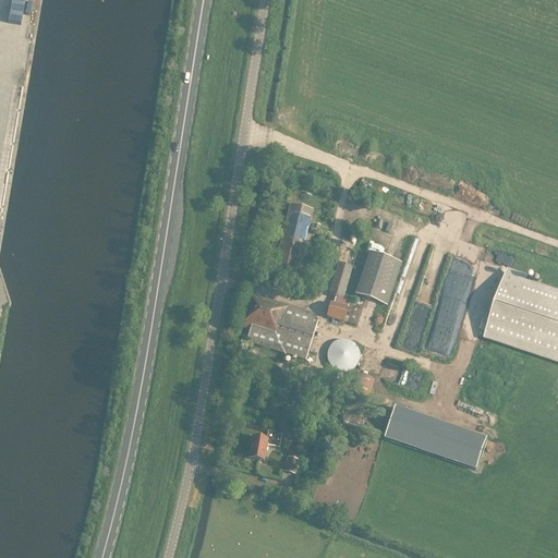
[(274,269),(295,275),(304,242),(312,209),(290,204),(274,269)]
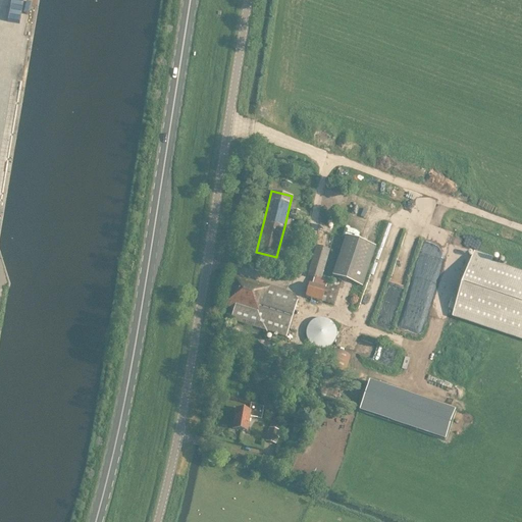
[(334,275),(362,284),(375,246),(347,236),(334,275)]
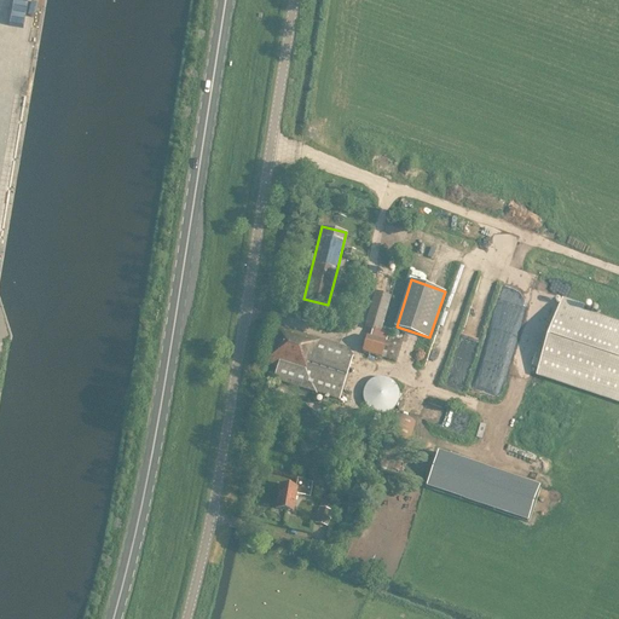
[(362,351),(395,360),(401,340),(387,335),(388,334),(381,331),(391,296),(375,290),(364,327),(374,329),(371,336),(366,335),(362,351)]
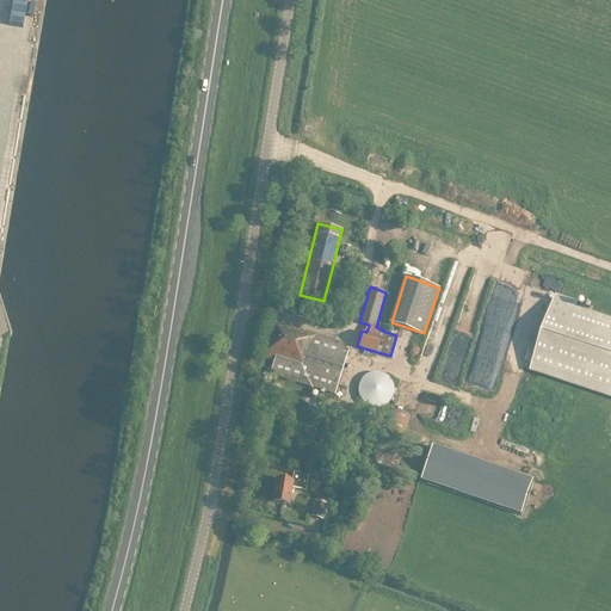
[(530,371),(610,397),(610,318),(575,307),(576,301),(556,294),(530,371)]
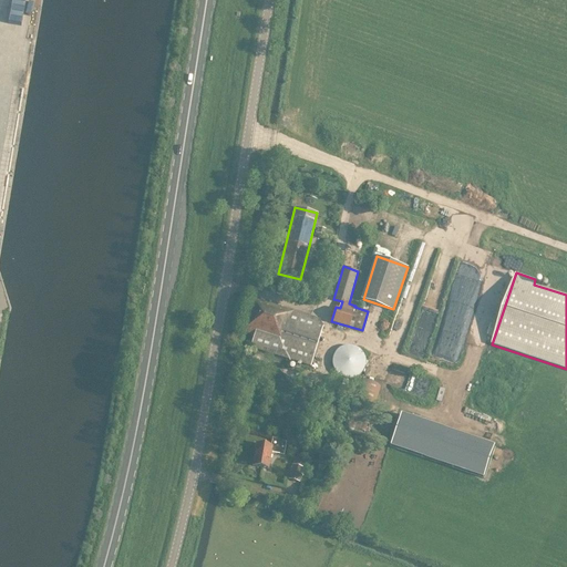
[(254,334),(250,347),(310,366),(323,320),(251,298),(241,330),(254,334)]
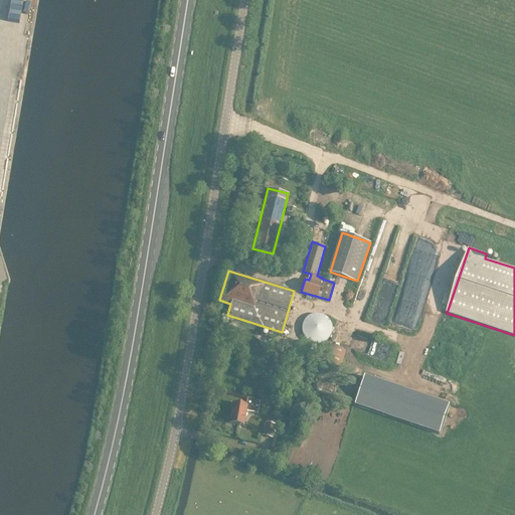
[(332,328),(332,324),(331,321),(329,318),(327,316),(324,313),(322,312),(319,311),(315,311),(313,311),(310,312),(306,314),(304,316),(302,319),(300,322),(299,325),(299,328),(299,331),(300,334),(302,338),(304,340),(307,342),(309,343),(314,345),(318,345),(321,344),(325,342),(327,340),(330,337),(331,334),(332,331),(332,328)]
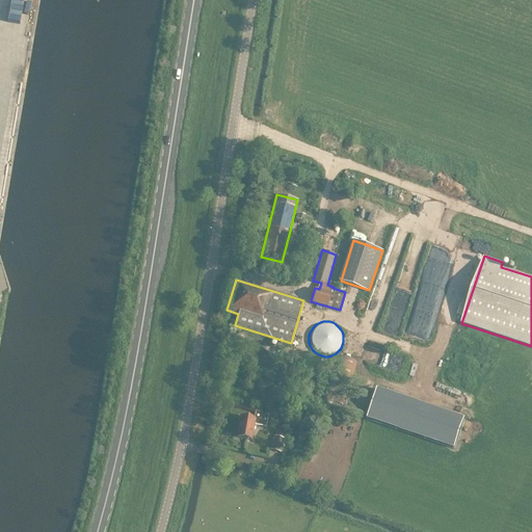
[(285,384),(284,388),(293,391),(299,371),(284,366),(277,383),(285,384)]
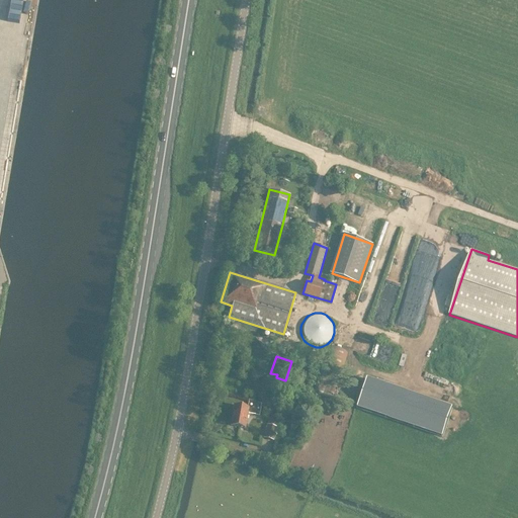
[(365,379),(326,366),(317,396),(356,408),(365,379)]
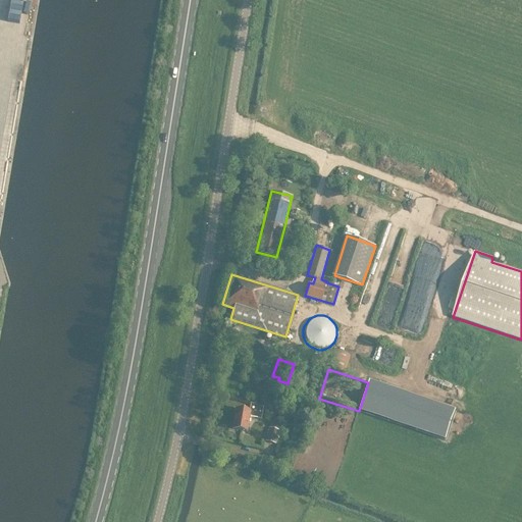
[(232,428),(247,430),(250,411),(236,408),(232,428)]
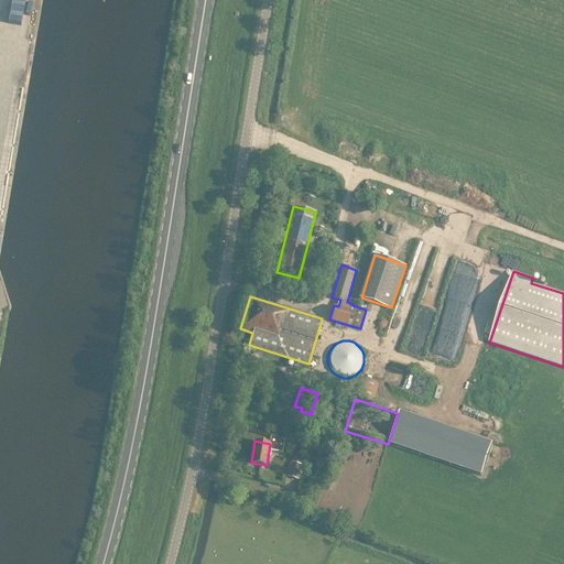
[(288,475),(297,478),(302,465),(291,462),(288,475)]
